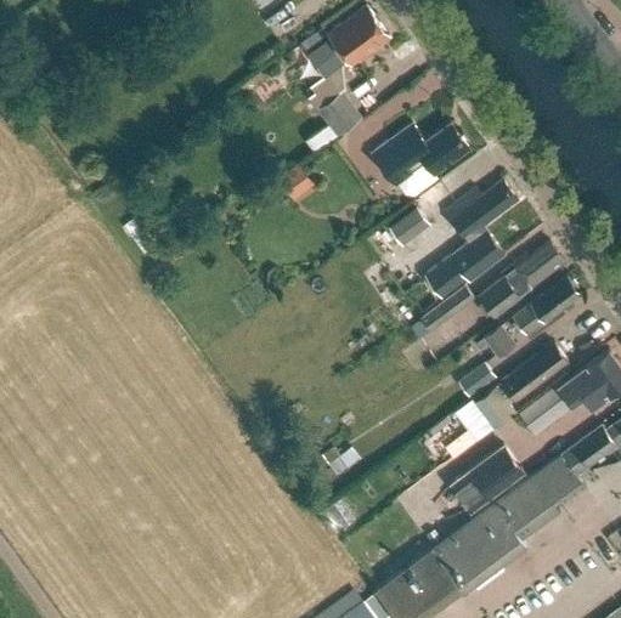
[(327,75),(346,62),(349,66),(388,38),(365,7),(327,35),(331,40),(306,57),(321,78),(322,79),(327,75)]
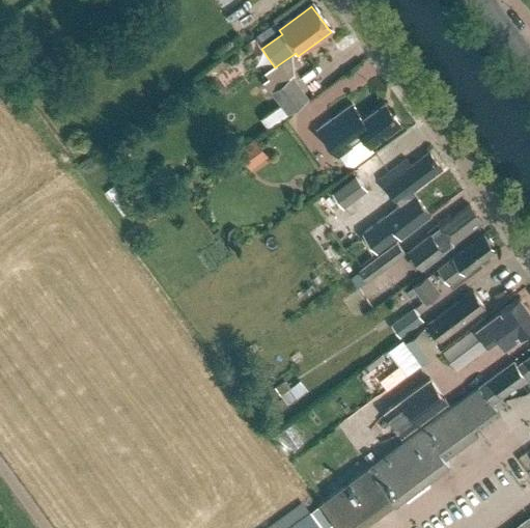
[(217,52),(220,57),(232,48),(228,43),(217,52)]
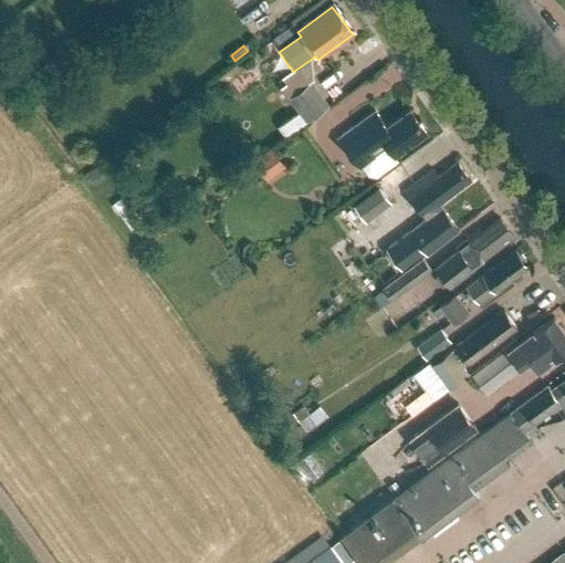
[(293,72),(292,71),(281,80),(285,85),(279,90),(305,125),(328,108),(311,84),(309,85),(297,69),(293,72)]
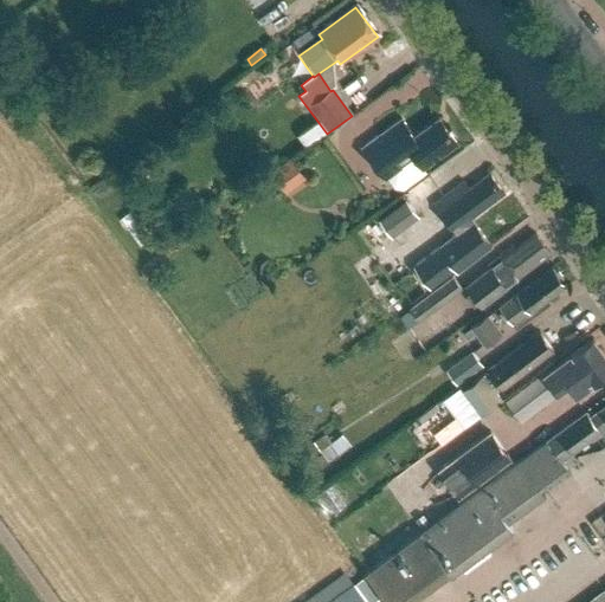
[(401,122),(361,151),(383,182),(384,181),(392,192),(401,192),(424,175),(420,170),(455,144),(438,121),(413,138),(401,122)]
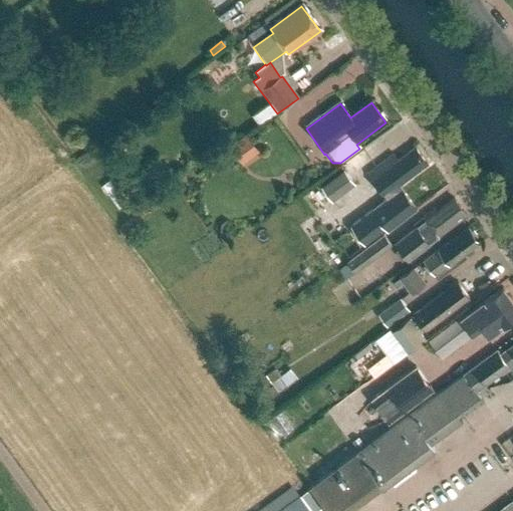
[(242,167),(258,155),(245,137),(228,150),(242,167)]
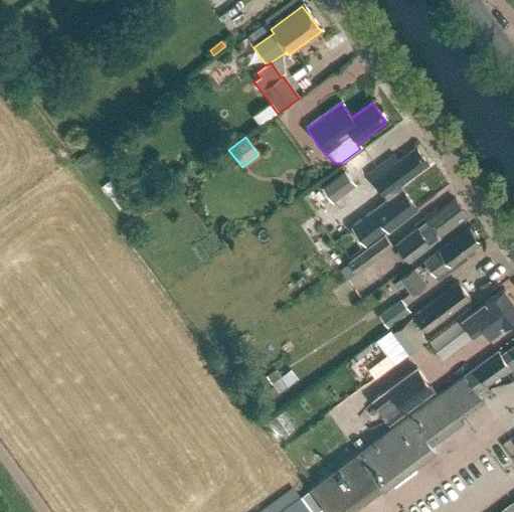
[(398,163),(393,157),(367,177),(384,199),(426,167),(414,151),(398,163)]
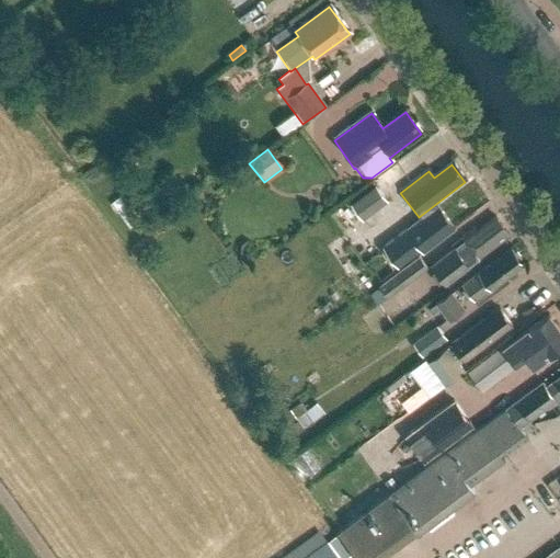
[(362,224),(387,204),(375,189),(350,207),(362,224)]
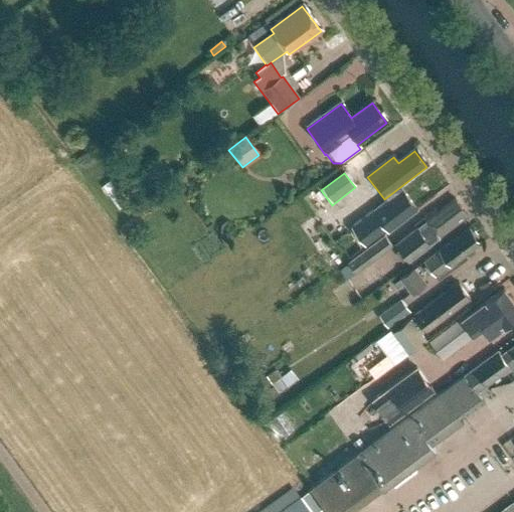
[(113,181),(102,189),(118,211),(129,203),(113,181)]
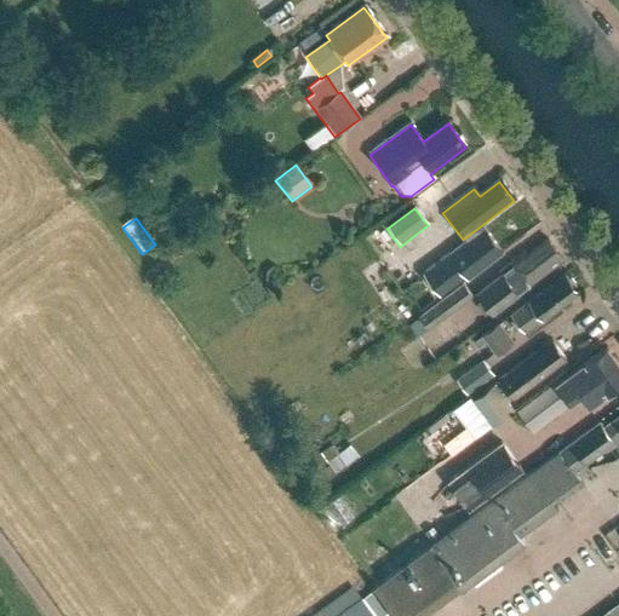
[(510,268),(475,295),(492,317),(562,264),(545,241),(526,257),(523,253),(508,264),(510,268)]
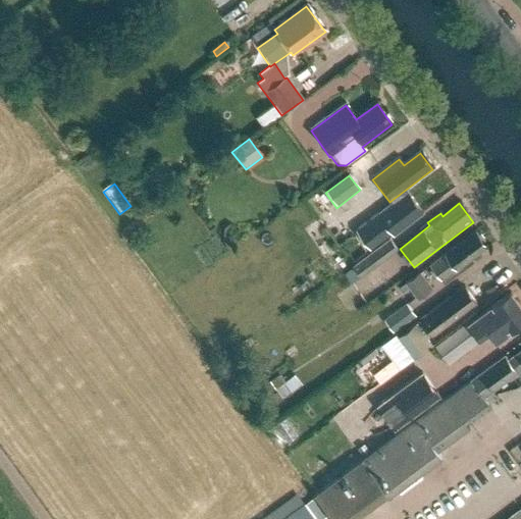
[(369,251),(392,235),(377,215),(355,231),(369,251)]
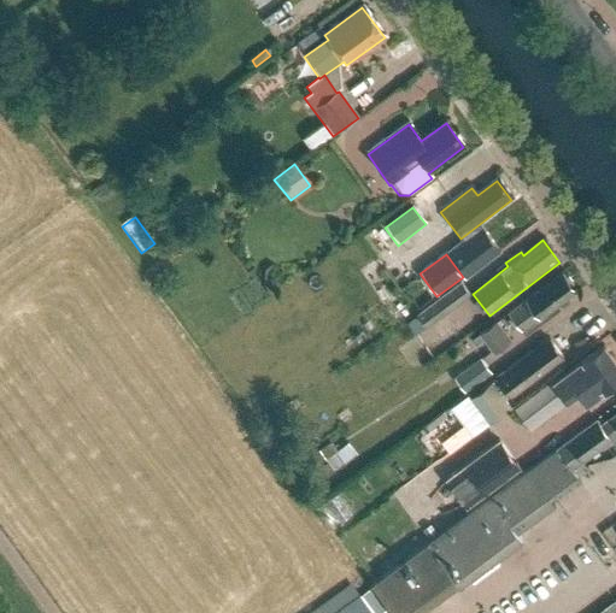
[(561,277),(509,317),(523,337),(558,312),(555,308),(573,294),(561,277)]
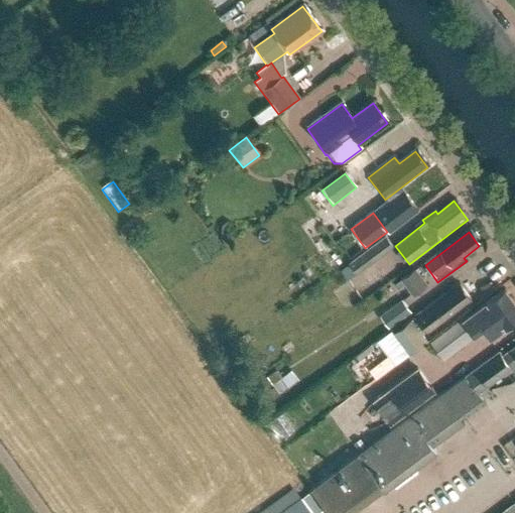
[(384,238),(348,265),(355,276),(392,249),(384,238)]
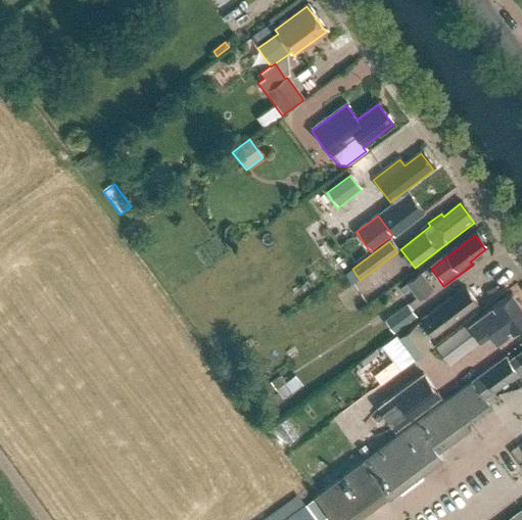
[(405,285),(418,302),(433,291),(420,274),(405,285)]
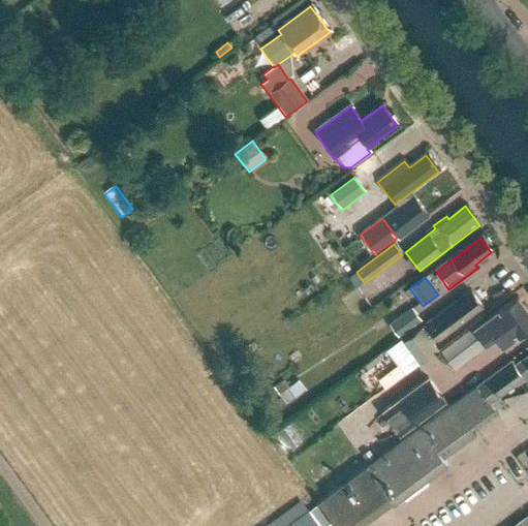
[(433,338),(436,343),(482,309),(470,294),(444,312),(425,327),(421,330),(420,330),(401,344),(398,341),(383,352),(402,377),(417,366),(436,352),(429,341),(433,338)]
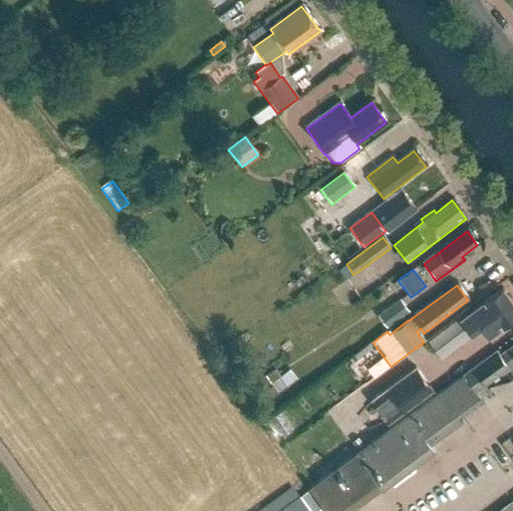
[(487,338),(512,319),(512,305),(502,291),(460,321),(471,336),(480,329),(487,338)]
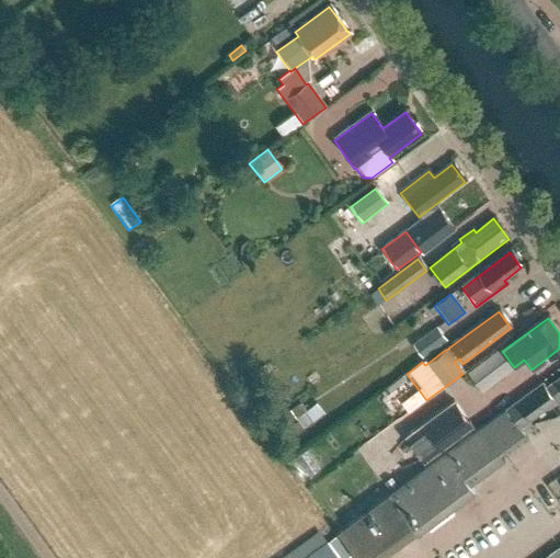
[(422,361),(446,342),(436,329),(411,346),(422,361)]
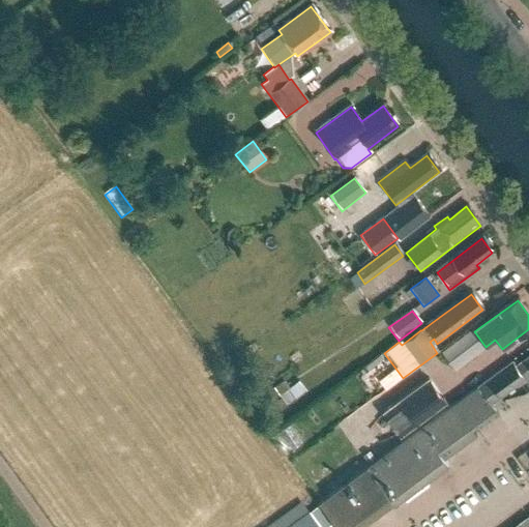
[(528,357),(525,360),(515,369),(511,364),(488,382),(500,399),(528,377),(528,357)]
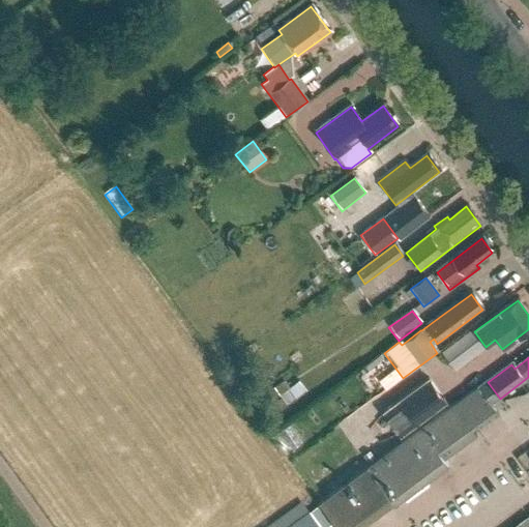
[(428,379),(381,414),(400,439),(446,404),(428,379)]
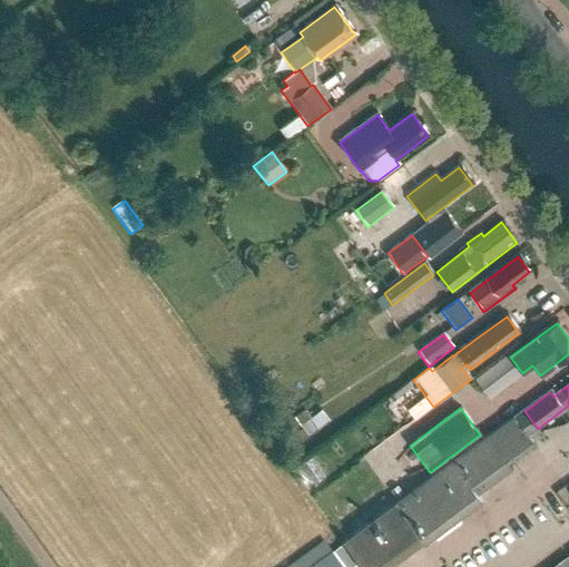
[(527,437),(538,429),(525,411),(513,419),(512,419),(343,543),(361,566),(388,566),(421,544),(423,546),(481,504),(477,497),(538,452),(537,451),(541,448),(543,442),(537,433),(533,433),(527,438),(527,437)]
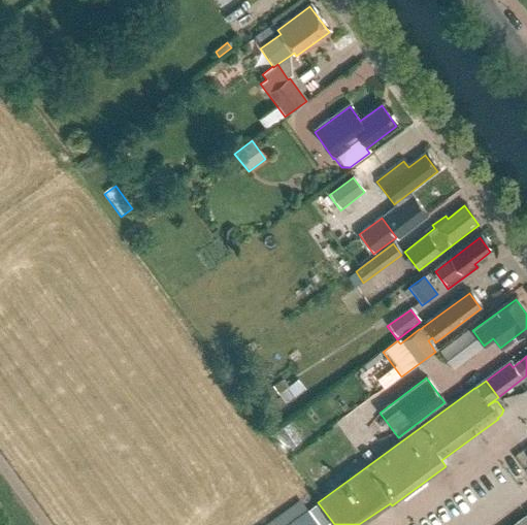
[(284,405),(293,398),(282,382),(272,389),(284,405)]
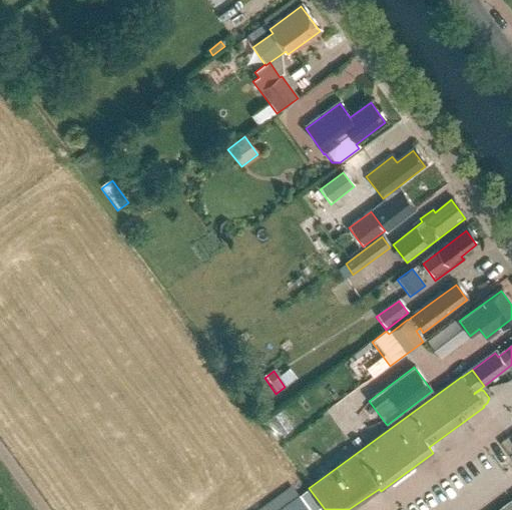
[(511,432),(498,441),(511,463),(511,432)]
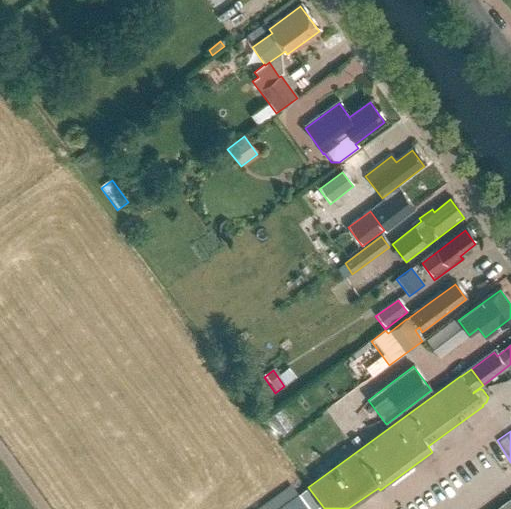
[(305,464),(314,469),(320,460),(312,454),(305,464)]
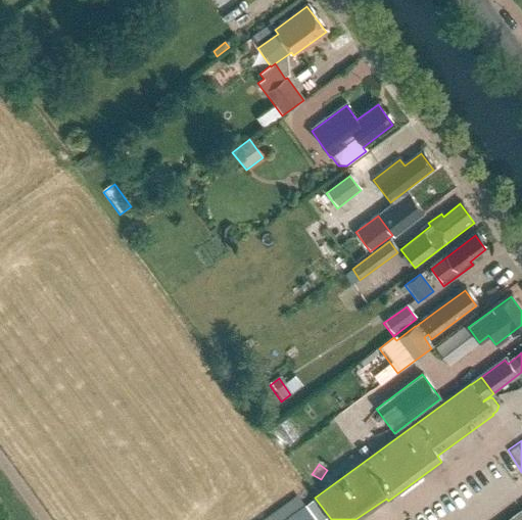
[(314,519),(304,507),(286,519),(314,519)]
